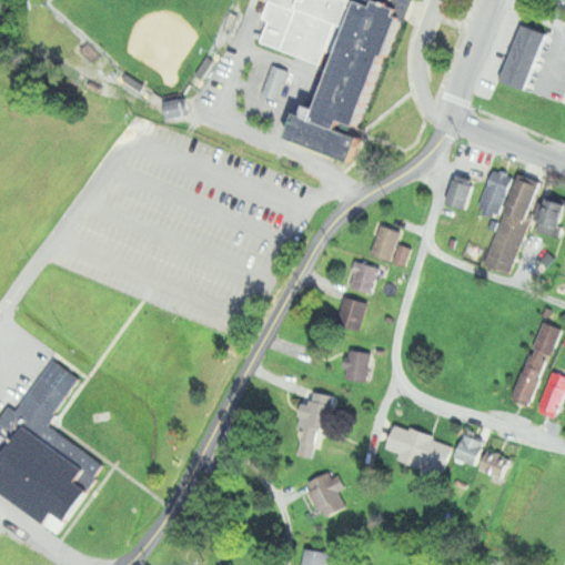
[(341,56),(325,50),(319,67),(258,43),(264,26),(259,23),(266,0),(416,0),(406,24),(403,23),(404,19),(400,17),(402,10),(379,1),(376,7),(361,1),(341,56)]
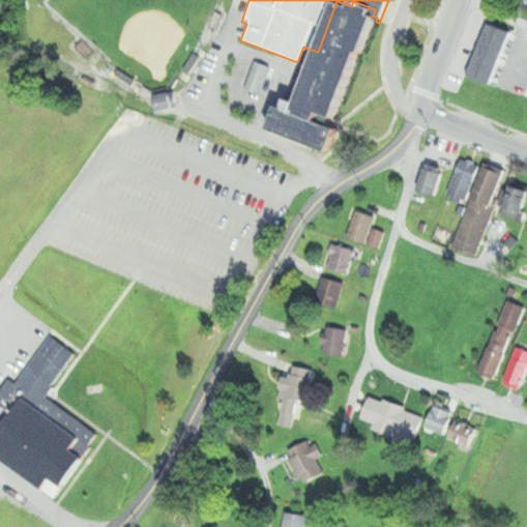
[(296,115),(318,52),(337,1),(351,6),(353,1),(375,9),(373,16),(377,18),(376,22),(363,54),(358,52),(334,119),(320,113),(317,122),(296,115)]
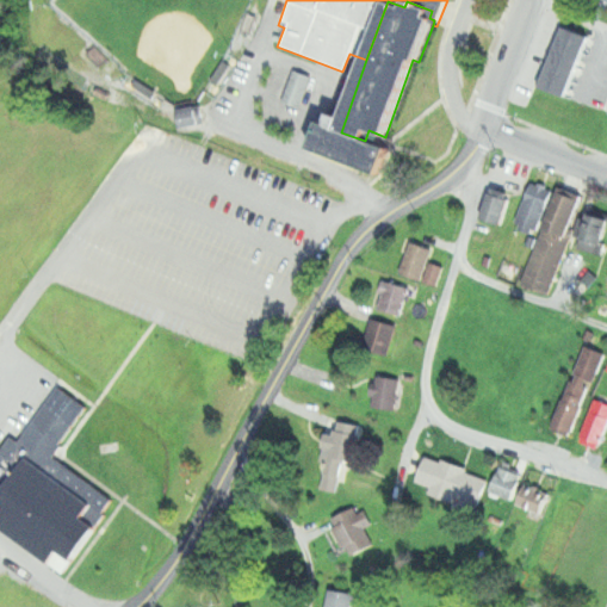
[(290,70),(307,78),(296,109),(279,101),(290,70)]
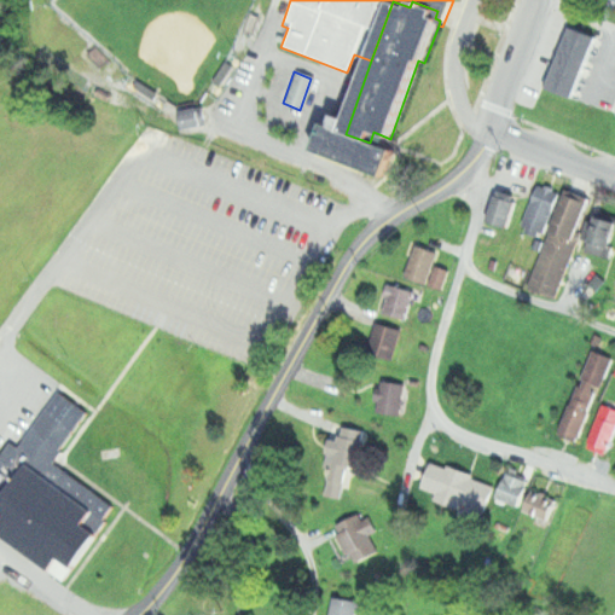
[(198,108),(202,126),(173,131),(169,112),(198,108)]
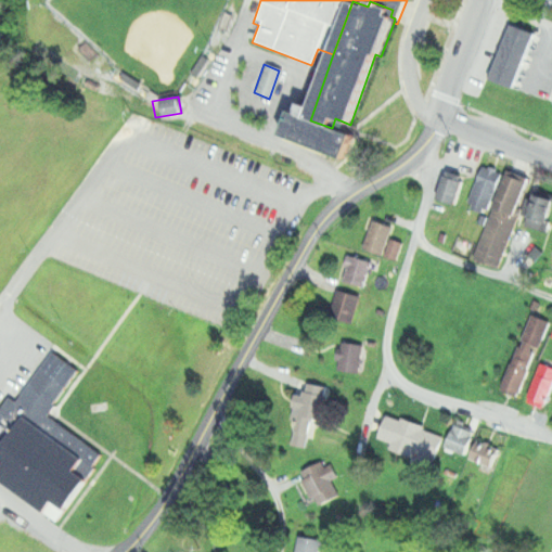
[(282,137),(347,161),(356,138),(332,128),(310,120),(290,113),(282,137)]
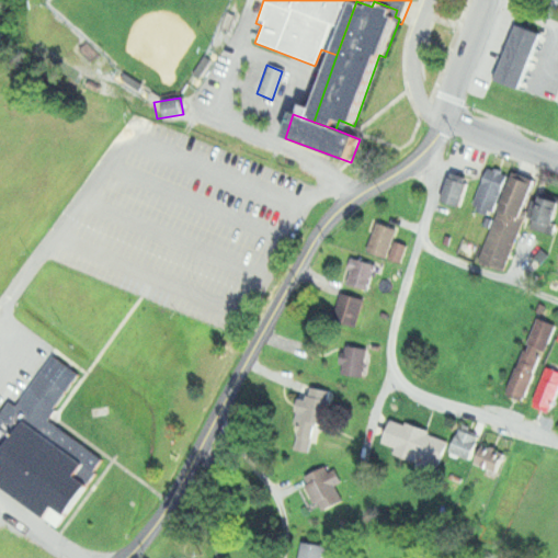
[(489,215),(471,207),(486,170),(504,177),(489,215)]
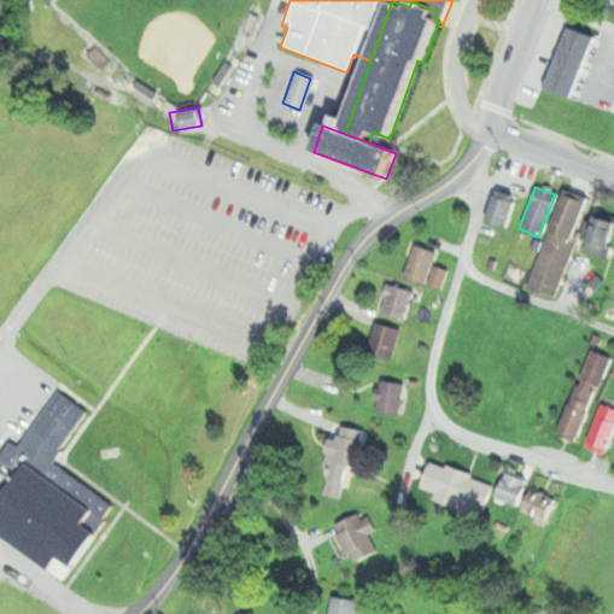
[(506,229),(484,221),(493,197),(515,204),(506,229)]
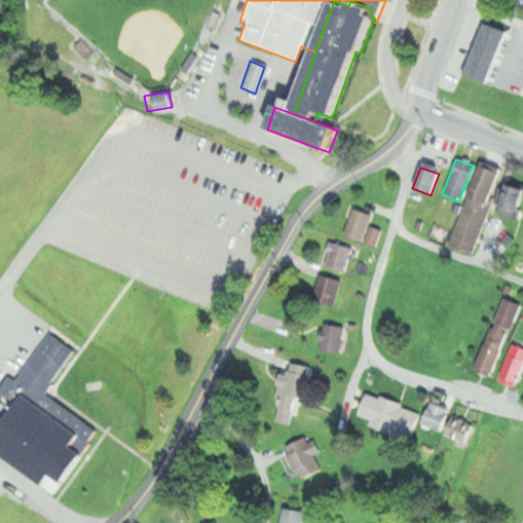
[(469,255),(449,248),(480,167),(499,176),(469,255)]
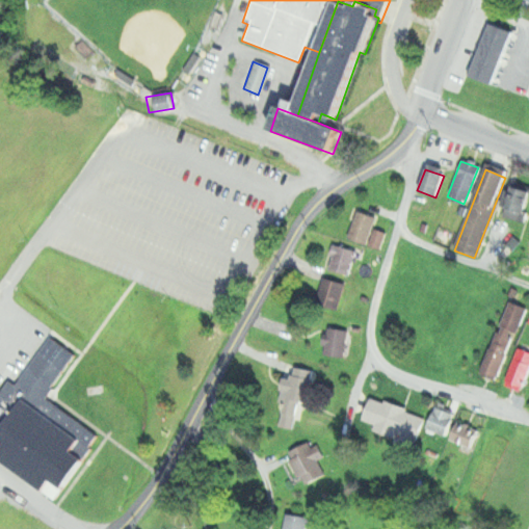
[(508,195),(510,190),(528,197),(528,204),(522,223),(501,215),(504,208),(499,206),(504,193),(508,195)]
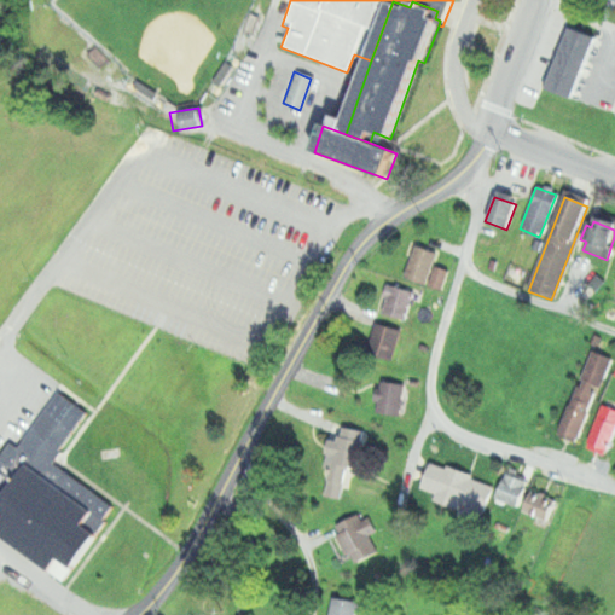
[(412,247),(434,253),(424,286),(402,279),(412,247)]
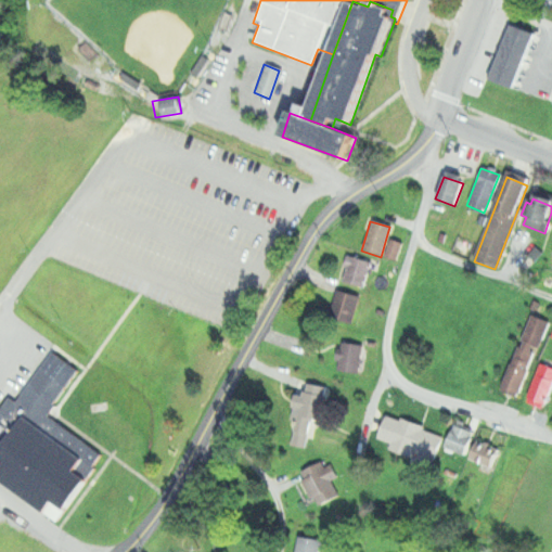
[(395,262),(383,258),(388,241),(400,244),(395,262)]
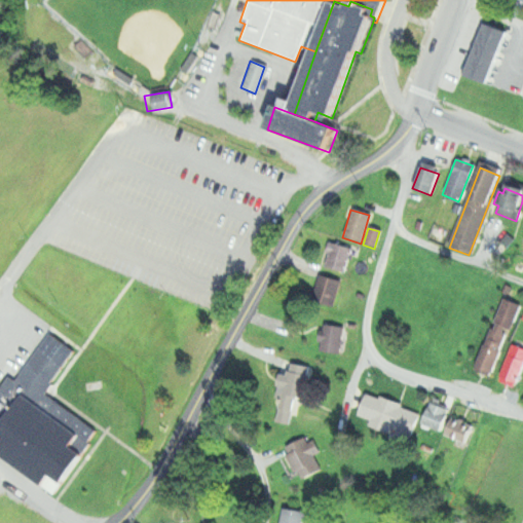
[(341,273),(318,266),(325,241),(349,250),(341,273)]
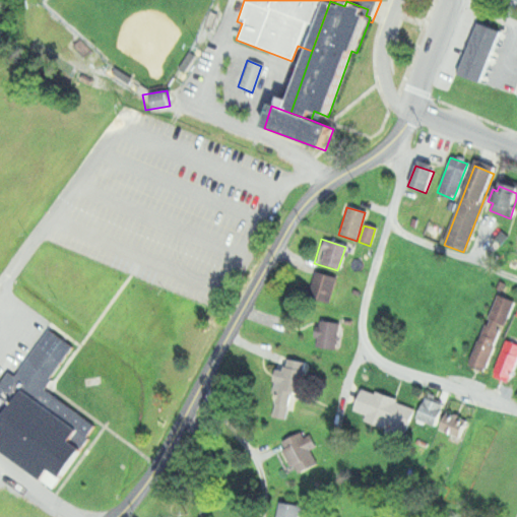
[(326,303),(305,296),(312,273),(333,279),(326,303)]
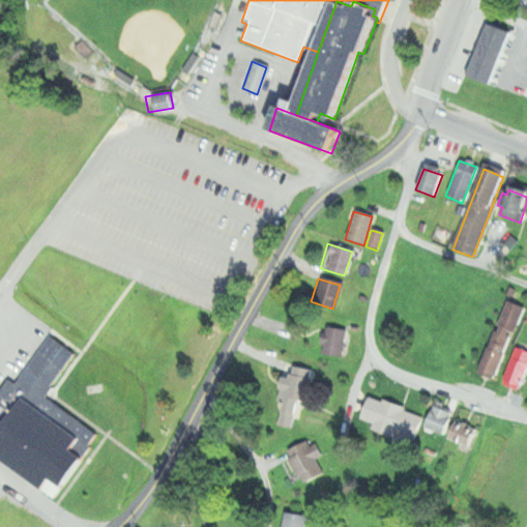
[(505,301),(522,308),(494,381),(477,374),(505,301)]
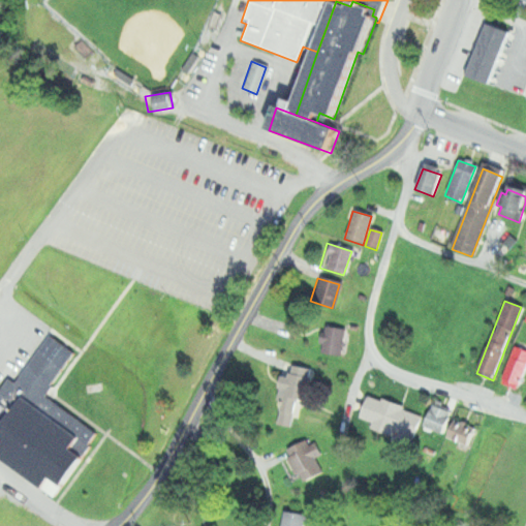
[(325,328),(343,331),(338,359),(320,354),(325,328)]
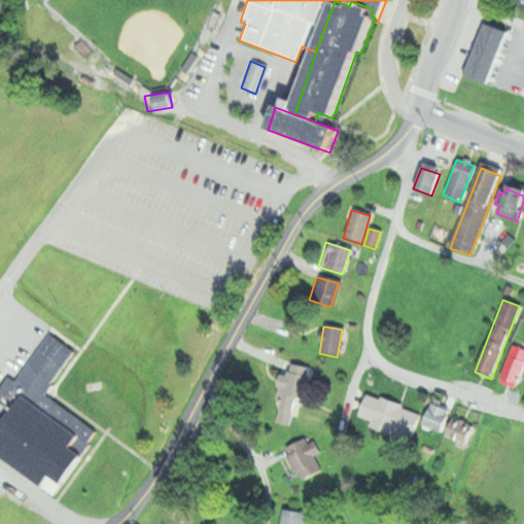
[(0,387),(6,379),(13,384),(47,336),(73,354),(42,396),(93,432),(84,444),(89,446),(53,496),(0,457),(0,387)]
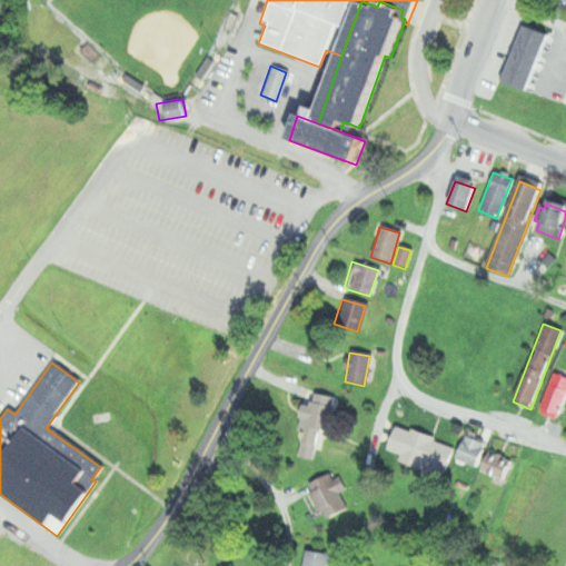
[(565,391),(554,420),(537,414),(554,375),(565,379),(565,391)]
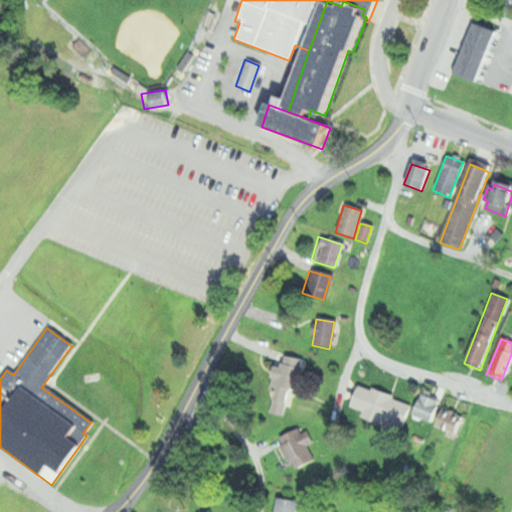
[(277,387),(276,386),(281,364),(284,364),(286,356),(300,359),(298,367),(302,368),(297,391),(289,389),(283,417),(271,414),(277,387)]
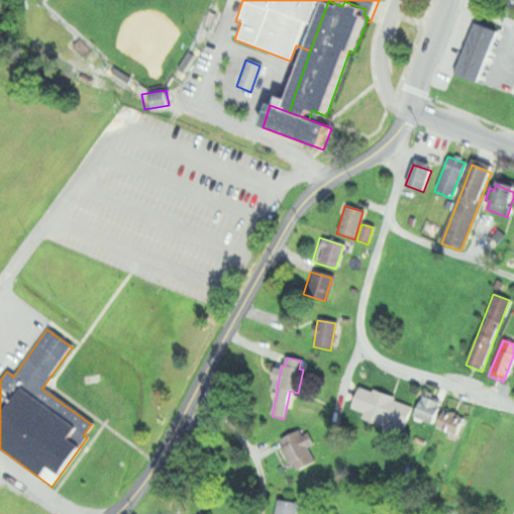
[(394,399),(392,403),(410,410),(403,427),(386,421),(383,427),(367,421),(377,392),(394,399)]
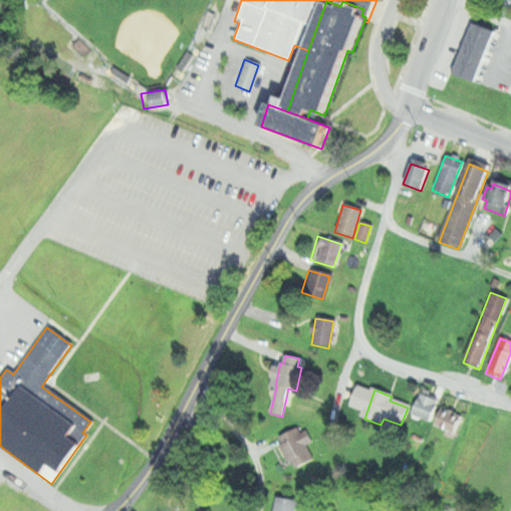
[(430,427),(411,419),(420,395),(440,403),(430,427)]
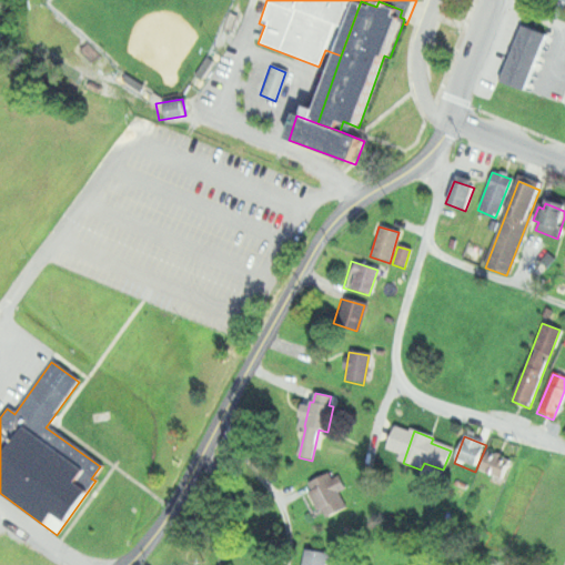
[(310,492),(306,484),(325,474),(329,480),(335,476),(342,488),(336,492),(345,508),(325,520),(321,512),(316,514),(305,494),(310,492)]
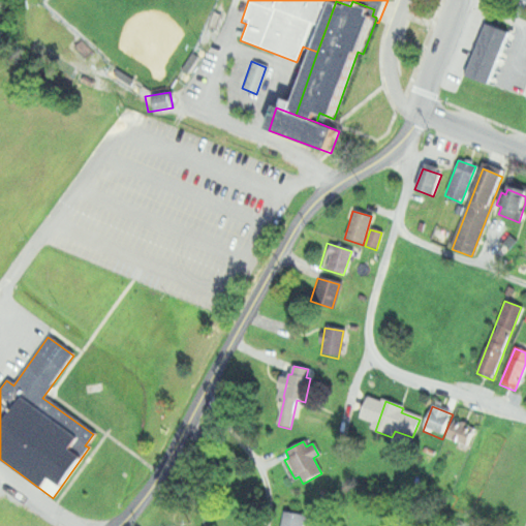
[(281,525),(283,513),(309,517),(308,525),(281,525)]
